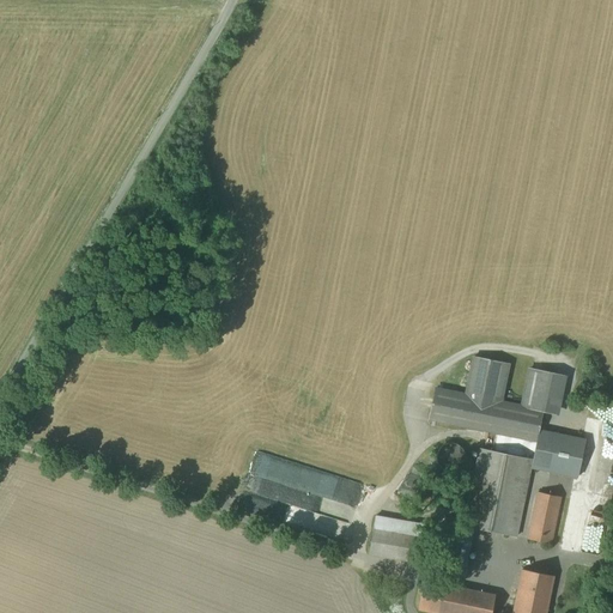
[(509,365),(474,357),(466,395),(436,389),(430,419),(536,441),(539,430),(542,412),(521,407),(501,402),(509,365)]
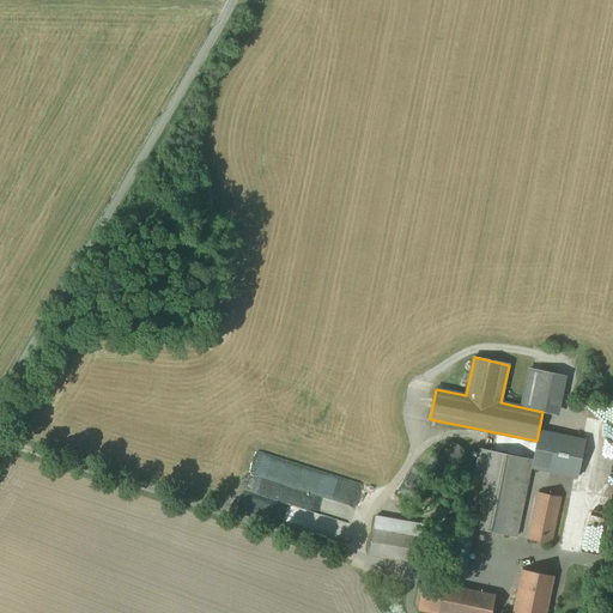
[(529,371),(521,407),(542,412),(557,414),(564,378),(529,371)]
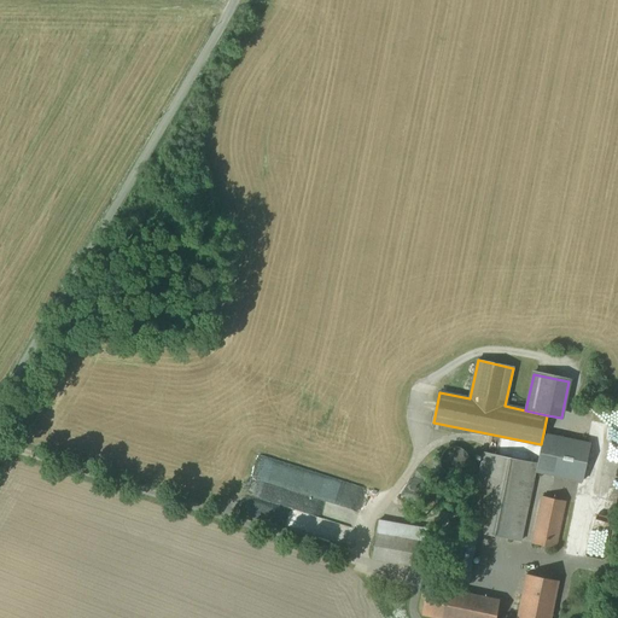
[(535,471),(581,481),(588,444),(543,433),(541,444),(537,464),(535,471)]
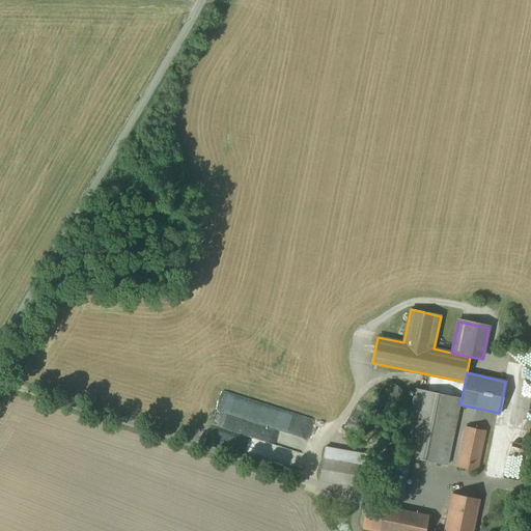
[(393,385),(389,385),(385,386),(382,388),(380,392),(379,396),(379,400),(381,404),(384,407),(388,409),(392,410),(396,408),(399,406),(401,403),(402,400),(403,396),(402,393),(401,390),(399,388),(396,386),(393,385)]
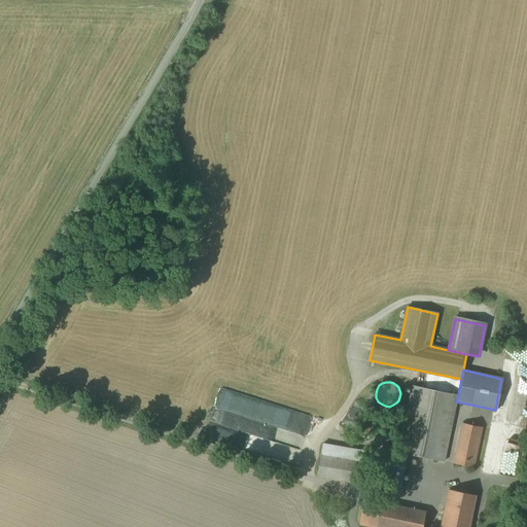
[(407,454),(444,462),(456,401),(458,395),(412,386),(398,452),(407,454)]
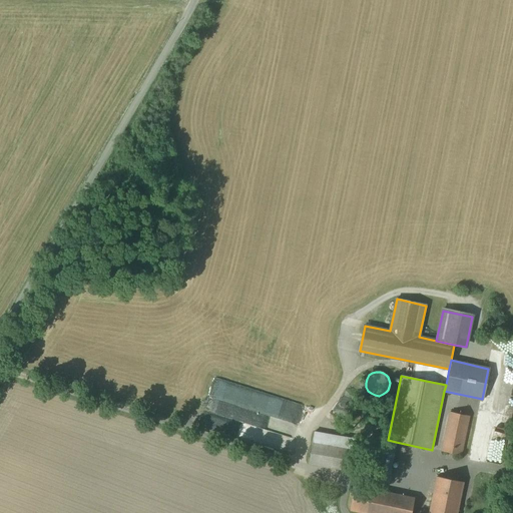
[(469,416),(450,412),(442,452),(461,456),(469,416)]
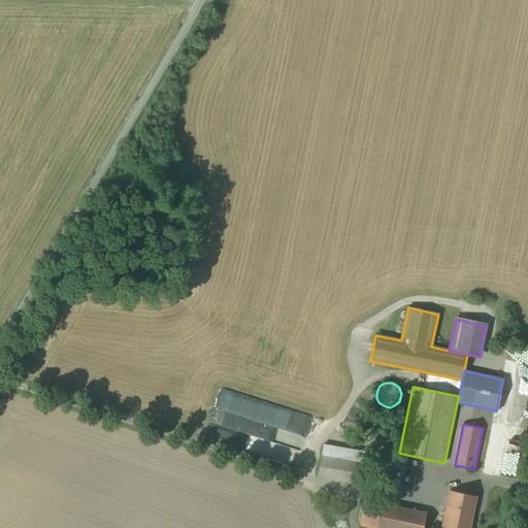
[(365,452),(324,444),(318,477),(360,485),(365,452)]
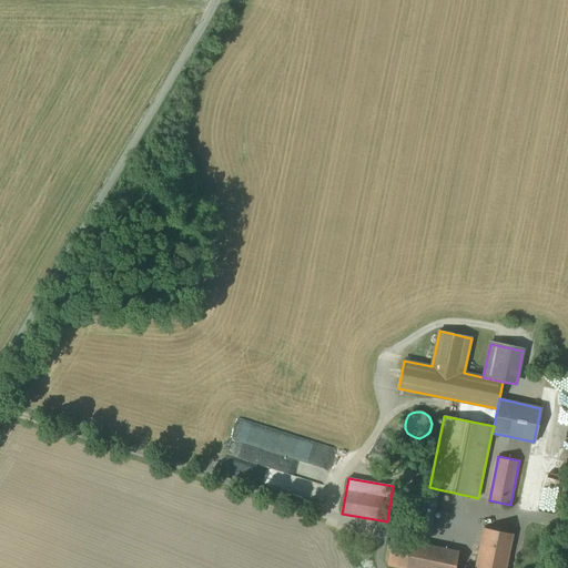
[(432,525),(438,489),(429,487),(423,486),(415,521),(432,525)]
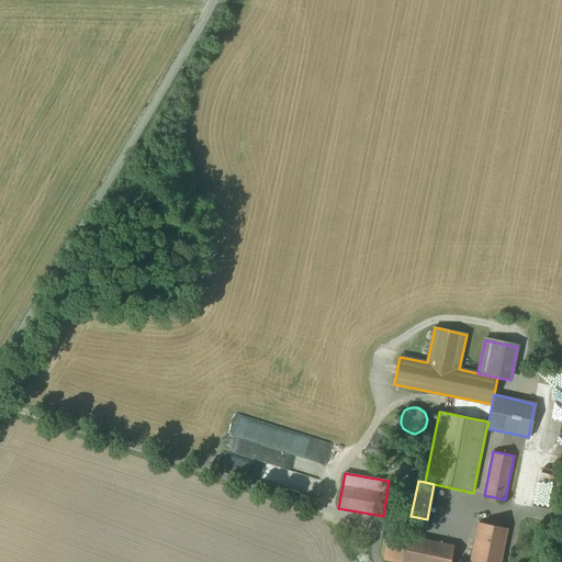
[(501,561),(508,529),(479,523),(470,561),(501,561)]
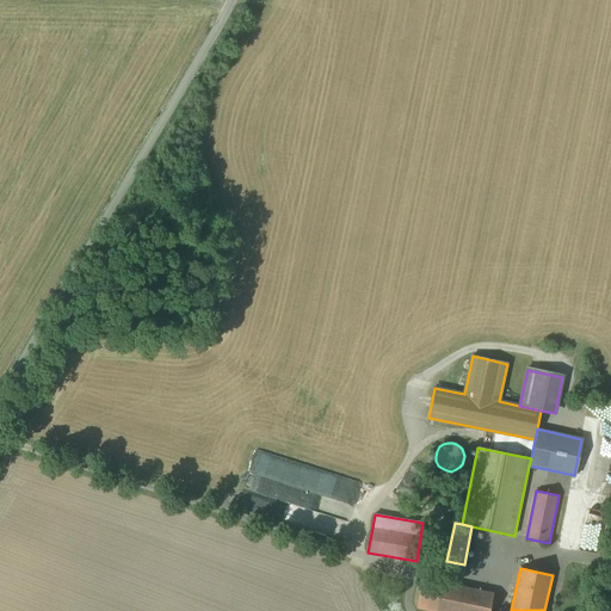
[(489,610),(493,594),(424,580),(418,608),(433,610),(489,610)]
